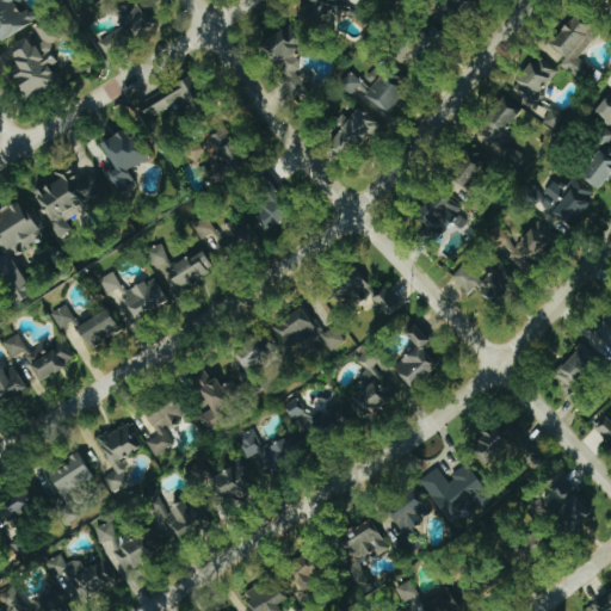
[(99,43),(109,59),(134,42),(134,41),(154,28),(139,0),(117,13),(125,26),(99,43)]
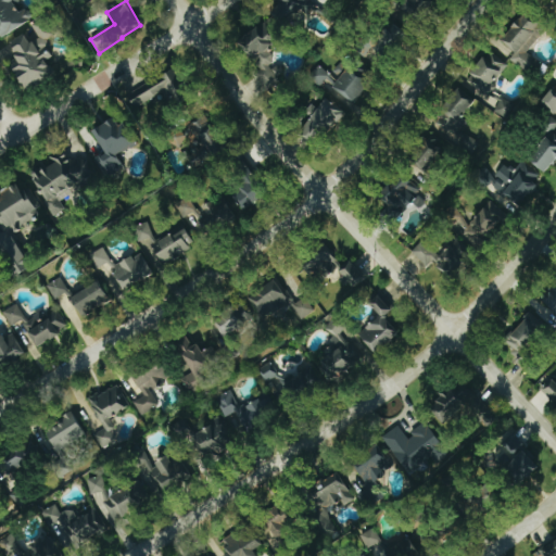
[(407,0),(403,8),(421,21),(434,4),(431,2),(432,0),(407,0)]
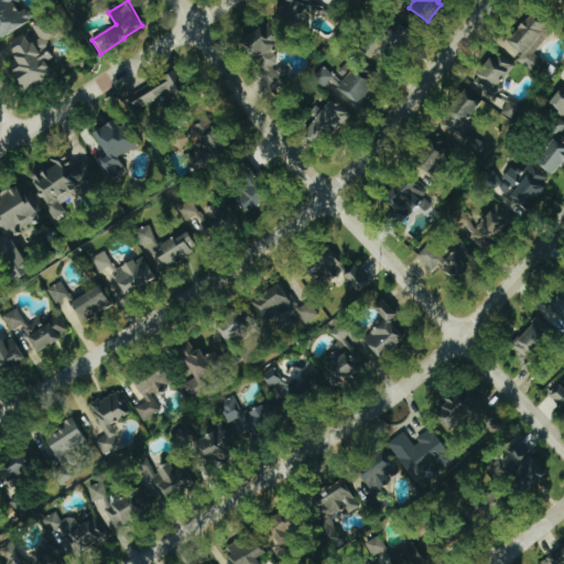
[(26,93),(56,77),(49,62),(55,58),(47,43),(56,38),(46,19),(33,25),(41,41),(32,45),(26,35),(9,44),(19,62),(12,65),(26,93)]
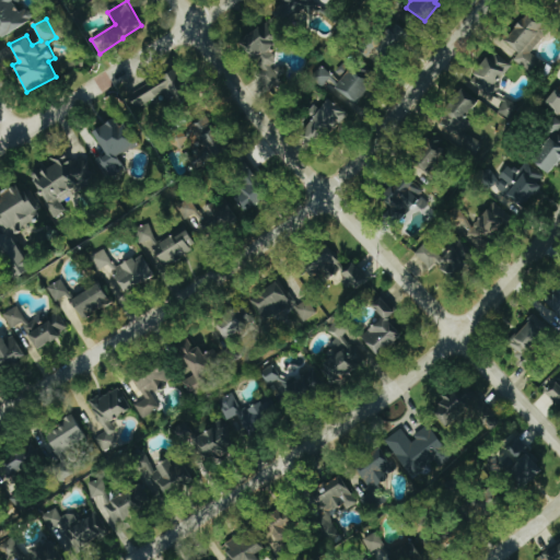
[(375,47),(385,56),(406,33),(396,24),(375,47)]
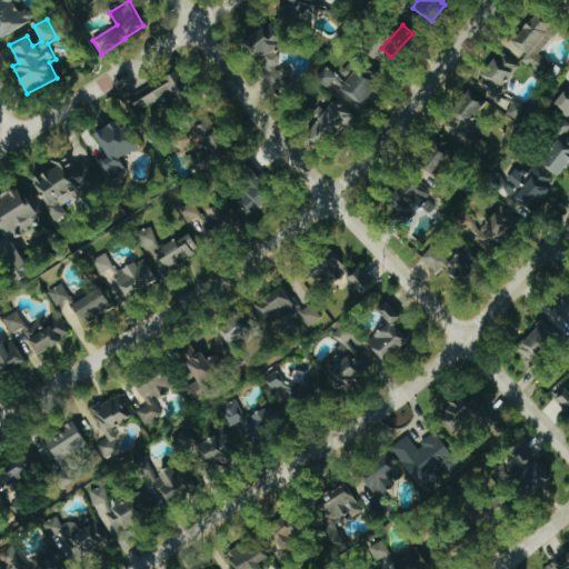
[(287,67),(282,69),(273,50),(283,46),(273,26),(247,38),(276,97),(296,87),(287,67)]
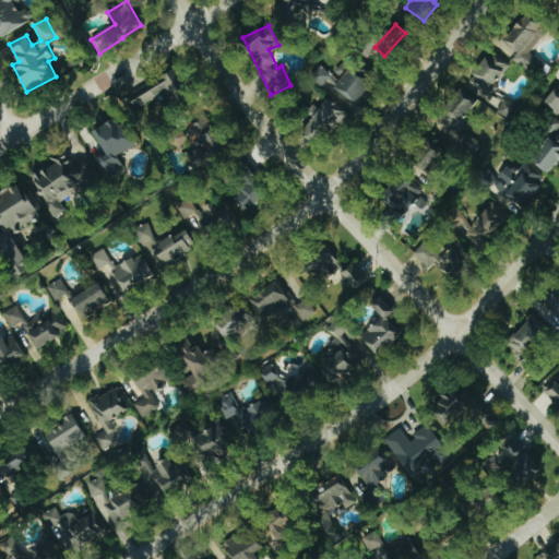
[(510,64),(489,52),(468,87),(488,100),(510,64)]
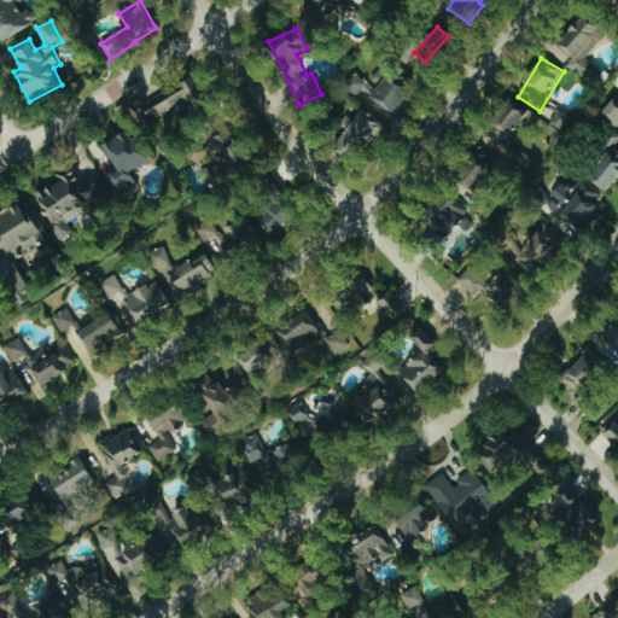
[(354,74),(345,88),(359,97),(361,93),(397,115),(412,91),(378,71),(371,83),(354,74)]
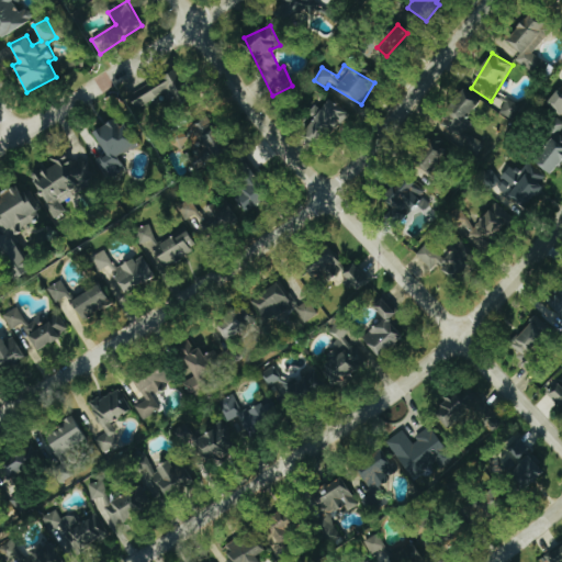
[(128,99),(138,115),(167,99),(171,107),(192,94),(178,70),(128,99)]
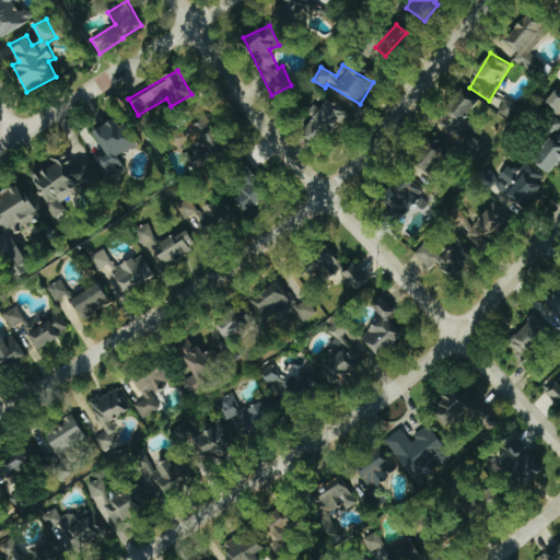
[(559,89),(558,88),(547,104),(559,113),(559,89)]
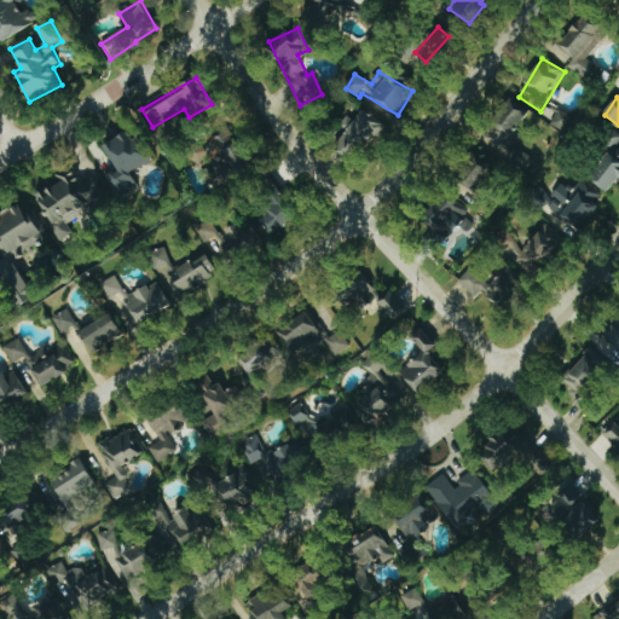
[(519,133),(528,110),(507,100),(485,146),(528,166),(533,157),(516,149),(522,134),(519,133)]
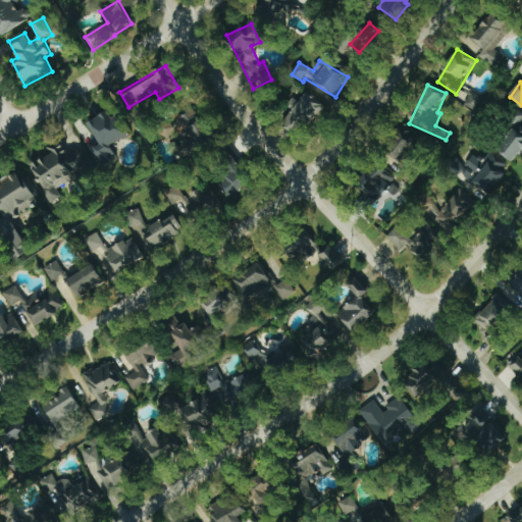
[(322,103),(304,93),(284,127),(303,138),(322,103)]
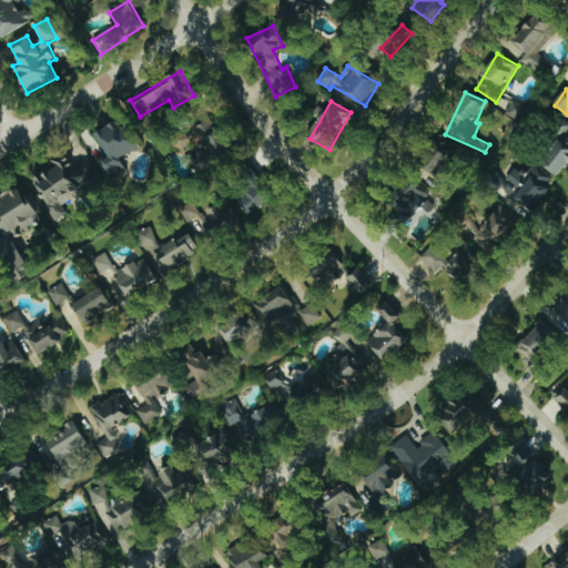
[(521,121),(526,107),(511,101),(506,115),(521,121)]
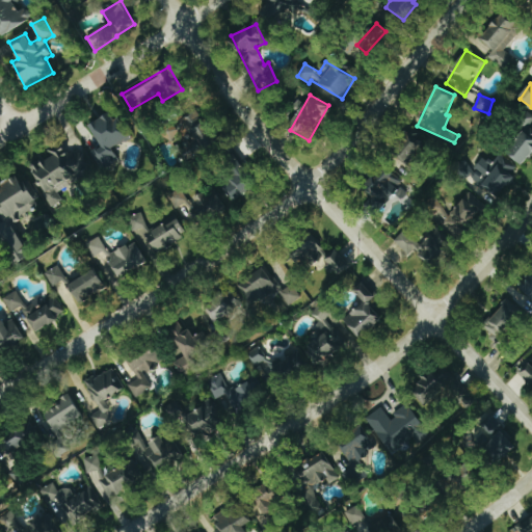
[(197,151),(217,142),(204,111),(185,120),(197,151)]
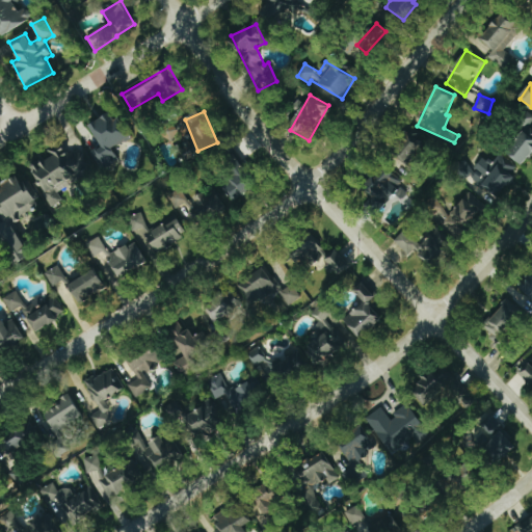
[(519,120),(524,128),(531,122),(531,115),(530,112),(519,120)]
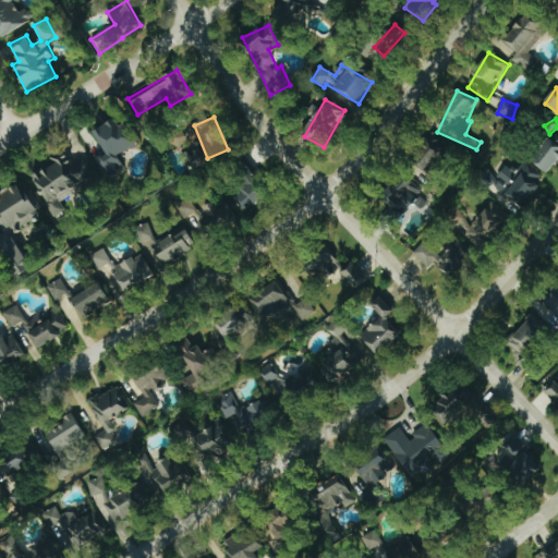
[(95,130),(106,155),(98,158),(106,178),(125,169),(119,155),(136,147),(126,124),(119,128),(117,121),(95,130)]
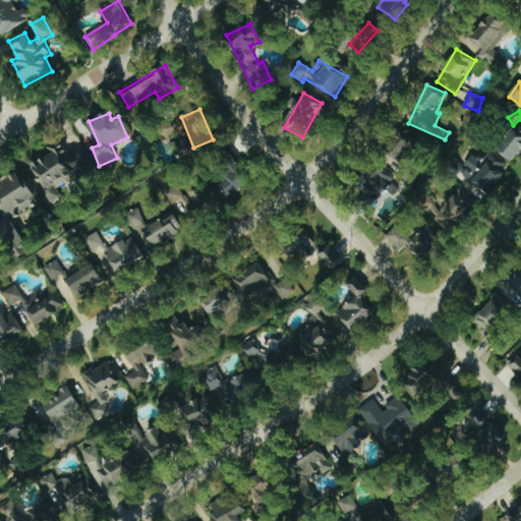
[(520,128),(519,132),(512,127),(497,152),(514,163),(520,152),(520,128)]
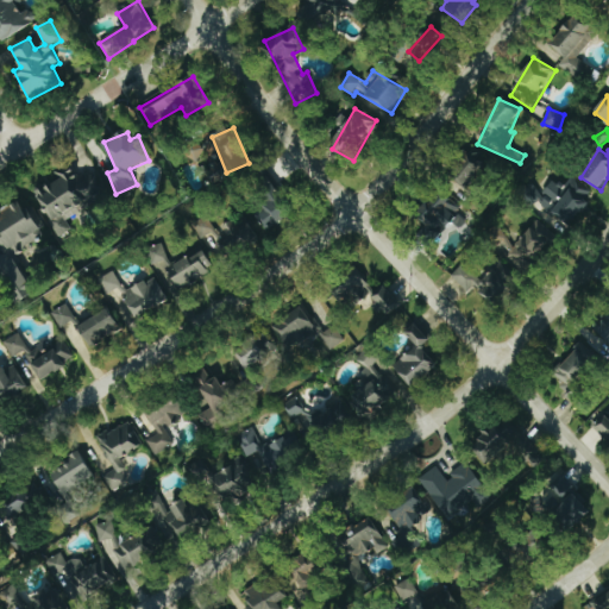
[(447,184),(466,202),(475,195),(468,188),(491,164),(478,152),(447,184)]
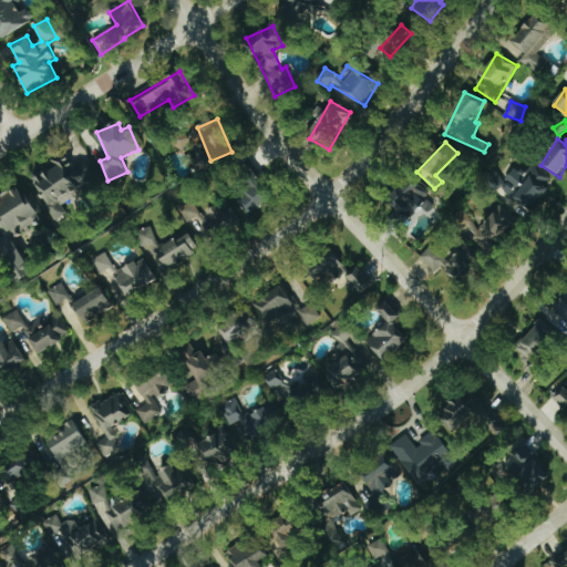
[(42,217),(65,218),(65,203),(74,204),(75,191),(91,191),(92,164),(71,163),(71,160),(53,160),(52,175),(44,174),(42,217)]
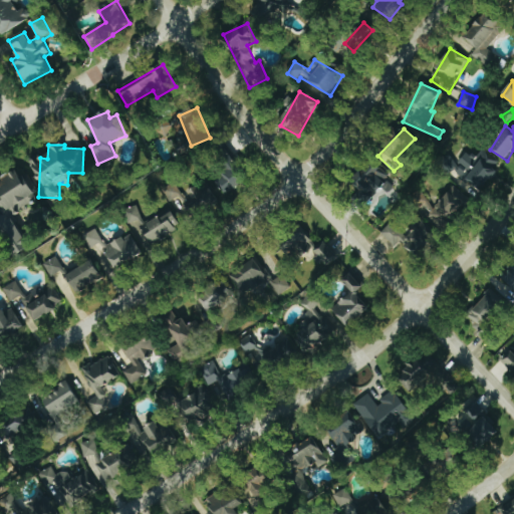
[(467,153),(457,166),(455,164),(451,170),(481,194),(503,166),(483,150),(476,160),(467,153)]
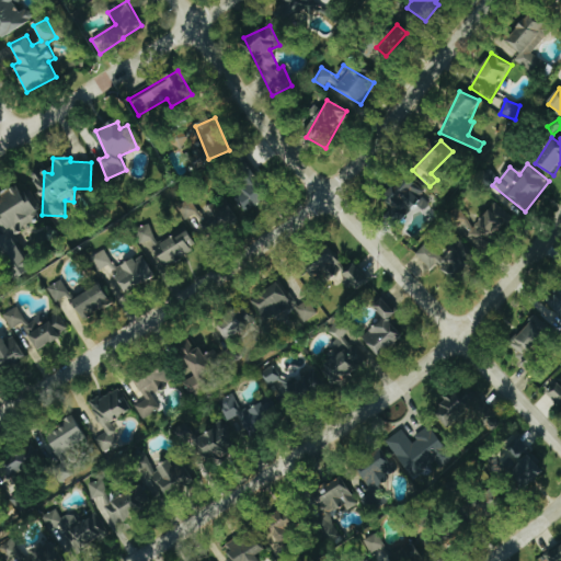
[(422,213),(431,206),(421,194),(422,193),(409,175),(382,196),(401,218),(418,206),(422,213)]
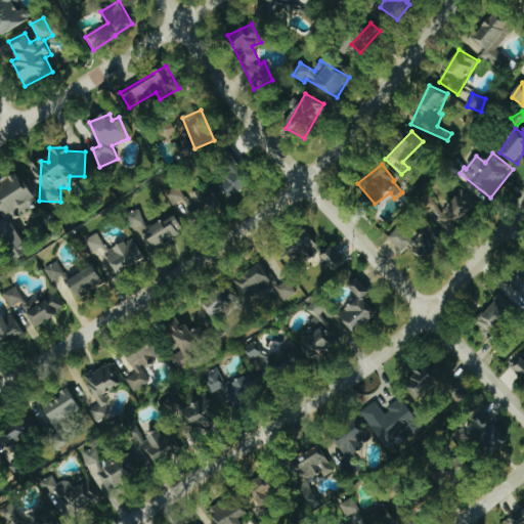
[(230,198),(249,188),(237,168),(219,177),(230,198)]
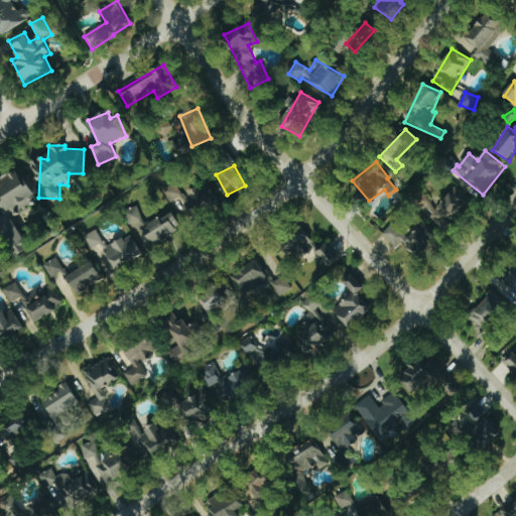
[(10,217),(34,203),(30,197),(38,192),(28,176),(22,180),(15,170),(0,179),(0,203),(7,215),(0,219),(0,234),(15,258),(30,248),(10,217)]
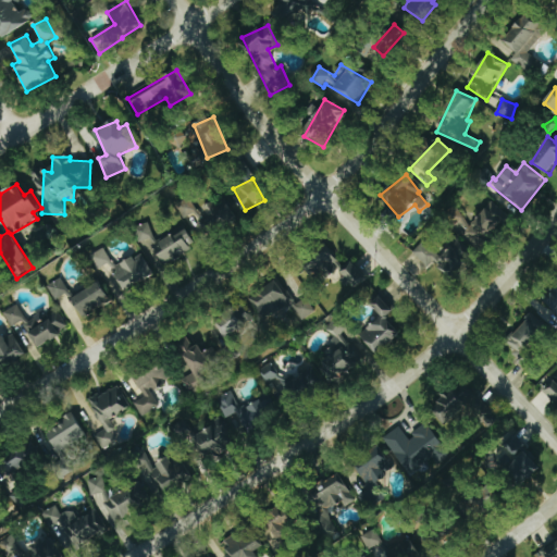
[(235,218),(224,197),(197,212),(190,199),(180,205),(197,237),(235,218)]
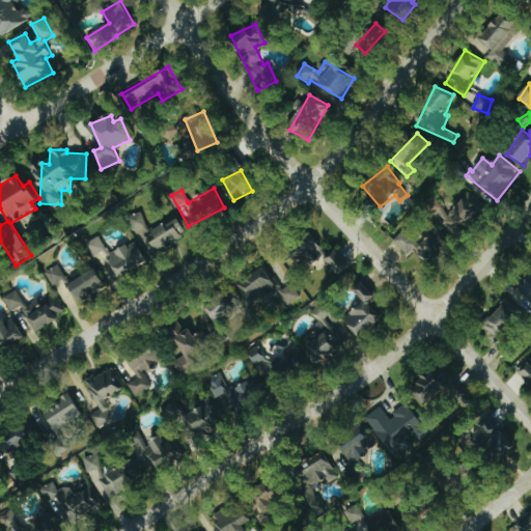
[(458,233),(485,207),(470,193),(444,218),(458,233)]
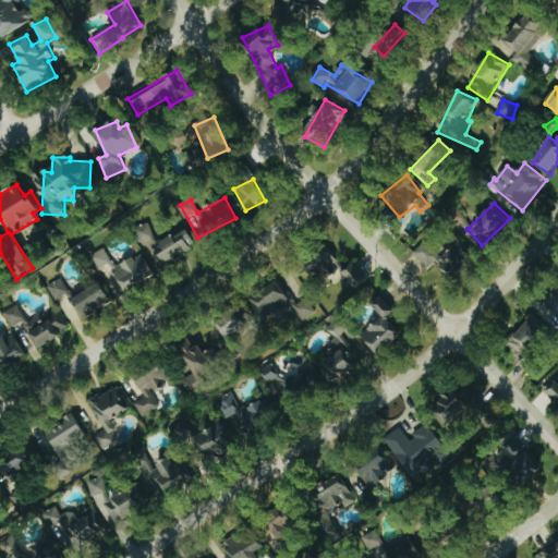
[(158,244),(148,222),(134,230),(144,250),(154,245),(164,266),(196,250),(186,230),(158,244)]
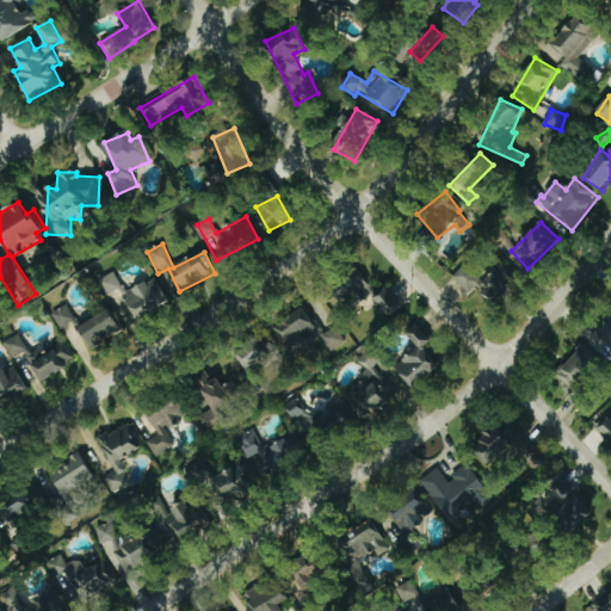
[(500,266),(486,283),(466,264),(454,278),(471,295),(477,289),(494,304),(517,281),(500,266)]
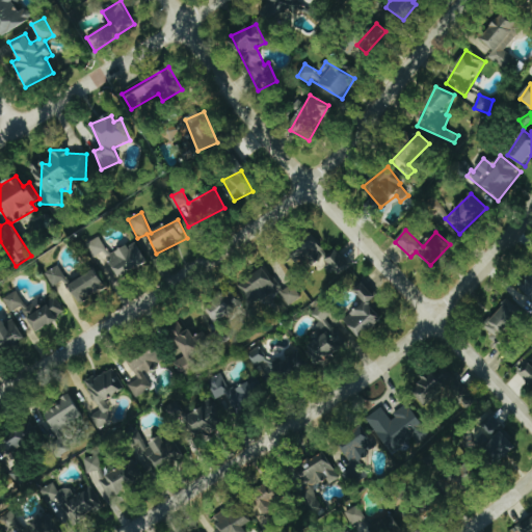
[(118,278),(148,264),(135,242),(110,256),(100,237),(88,243),(102,268),(110,264),(118,278)]
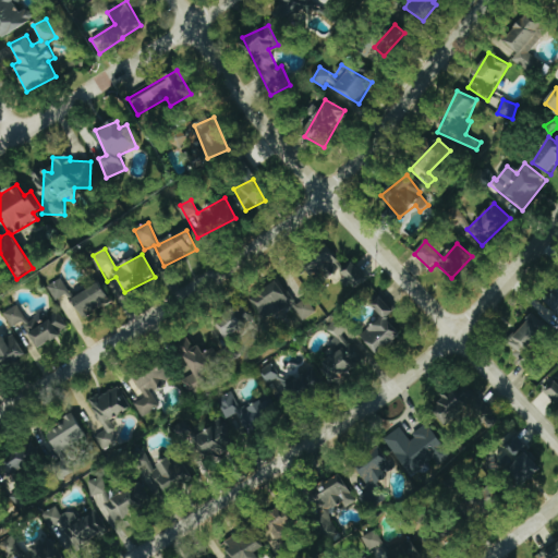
[(351,261),(344,267),(328,249),(310,267),(325,282),(337,271),(355,290),(368,279),(351,261)]
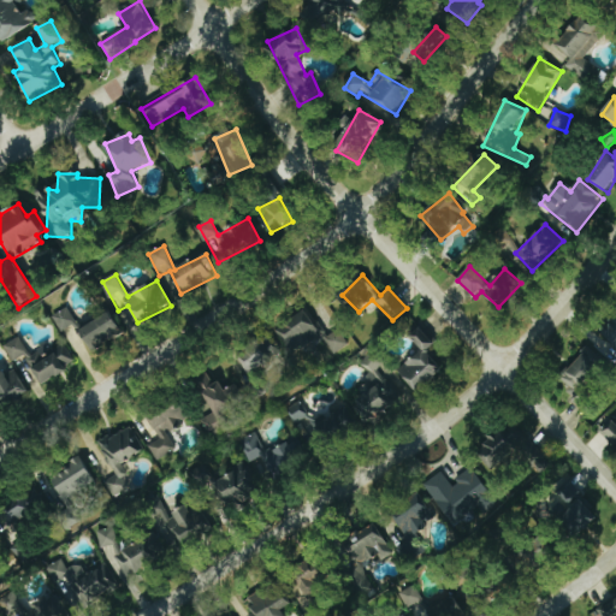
[(53,317),(63,333),(77,324),(69,308),(53,317)]
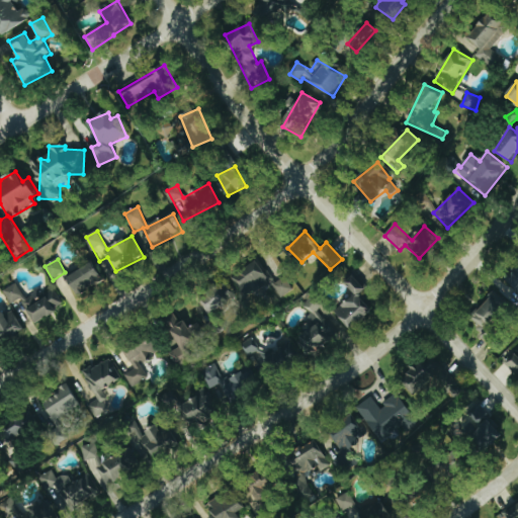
[(80,265),(83,270),(68,277),(76,294),(102,282),(91,260),(80,265)]
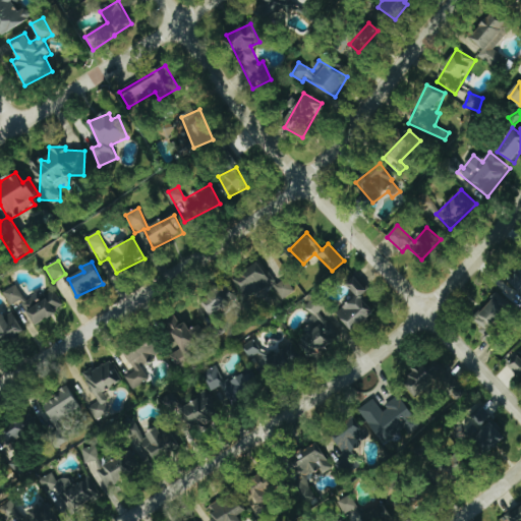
[(247,300),(272,282),(257,264),(233,281),(247,300)]
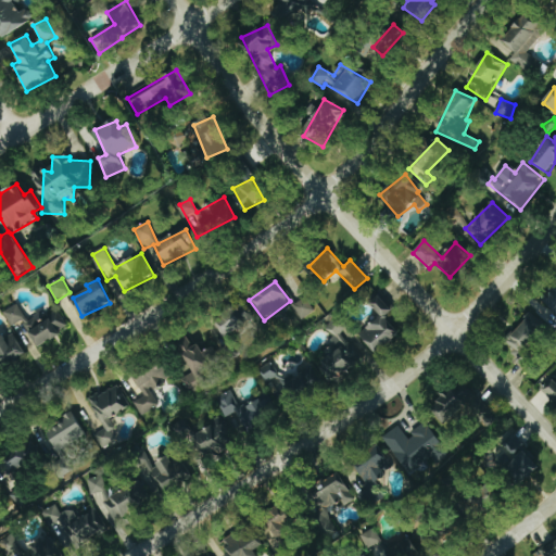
[(555,287),(546,305),(555,311),(555,317),(551,326),(555,328),(555,287)]
